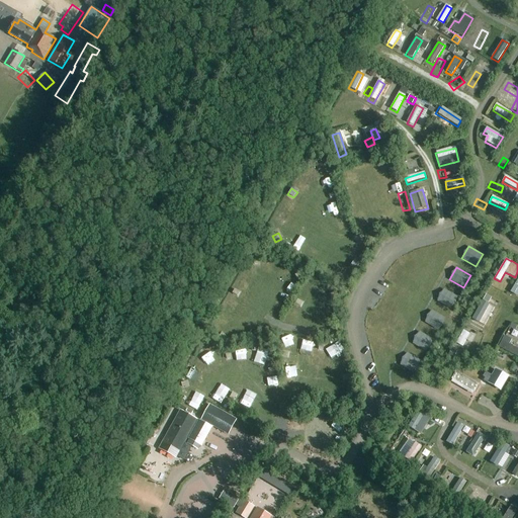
[(436,300),(451,310),(458,296),(443,288),(436,300)]
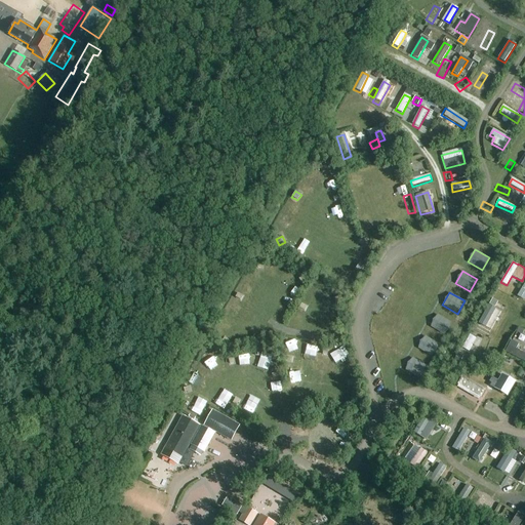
[(478,323),(484,326),(495,308),(489,305),(478,323)]
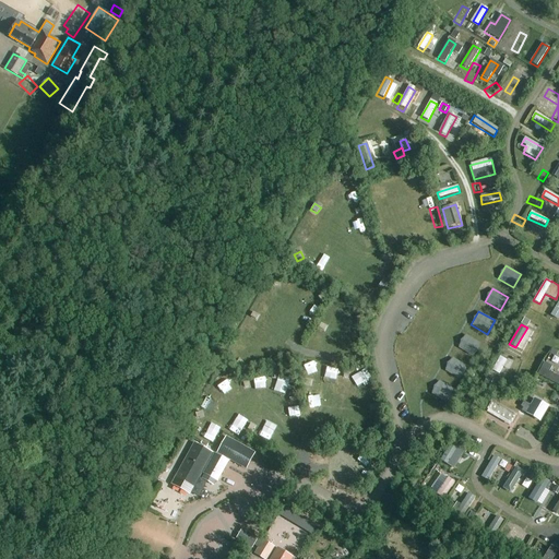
[(458,347),(474,357),(482,343),(465,334),(458,347)]
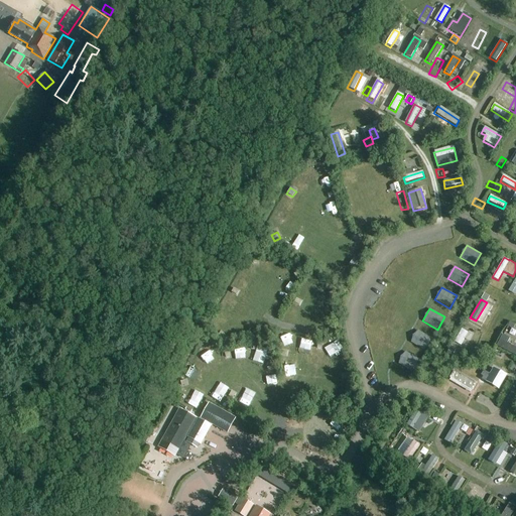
[(410,342),(425,351),(432,339),(417,330),(410,342)]
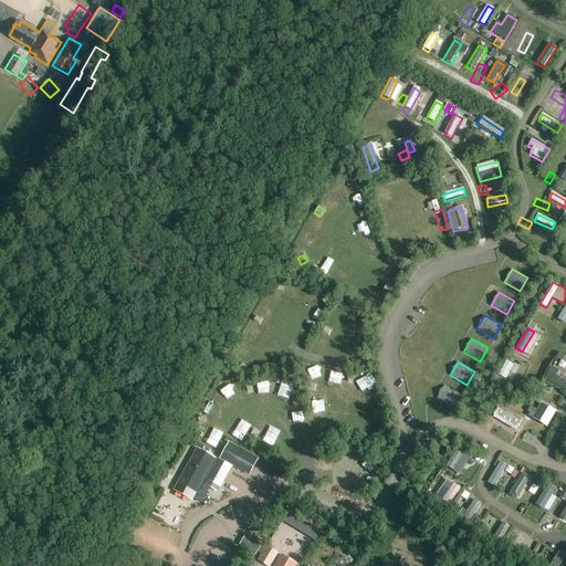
[(505,379),(513,366),(507,363),(499,376),(505,379)]
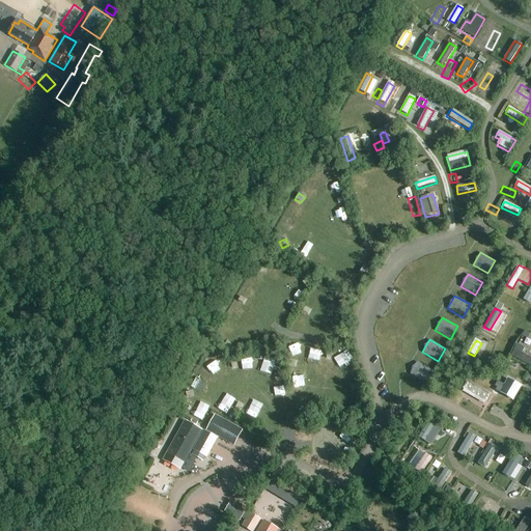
[(516,343),(510,355),(530,365),(530,363),(530,356),(522,352),(524,347),(516,343)]
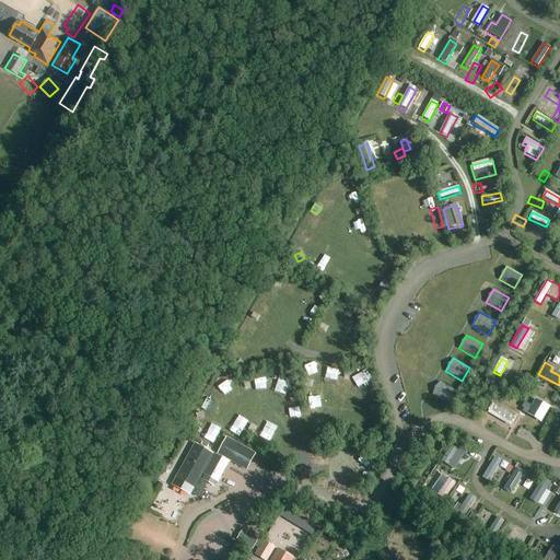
[(431,395),(447,404),(456,391),(440,381),(431,395)]
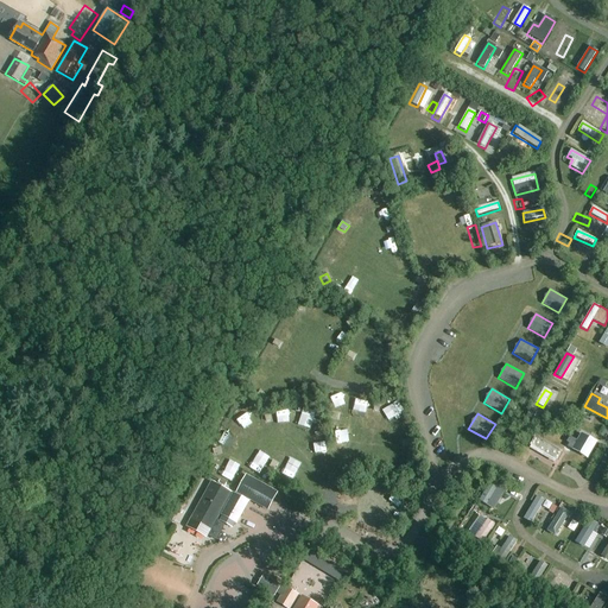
[(570,436),(567,442),(570,444),(568,448),(588,458),(597,442),(581,432),(577,441),(570,436)]
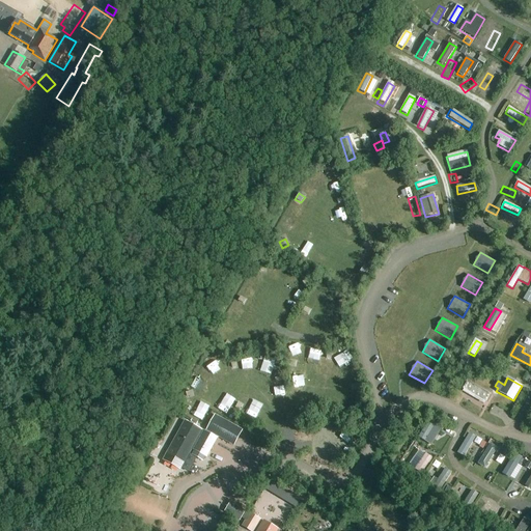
[(467,381),(463,389),(486,402),(490,397),(491,394),(480,388),(467,381)]
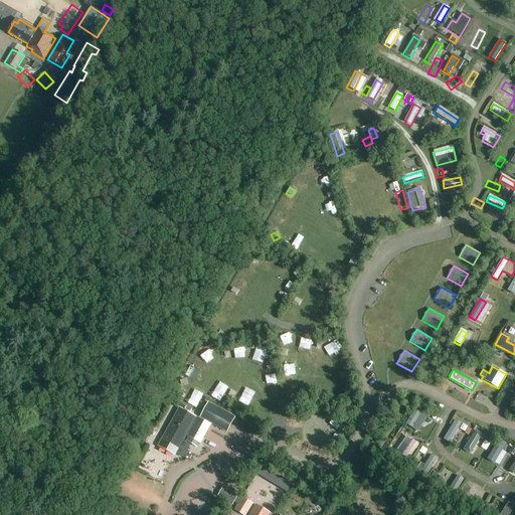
[(179,408),(159,444),(160,447),(172,454),(176,453),(178,449),(176,448),(179,442),(183,434),(186,436),(188,436),(187,437),(188,437),(187,439),(188,443),(194,446),(197,445),(198,443),(200,444),(210,425),(224,434),(233,417),(207,403),(197,419),(179,408)]
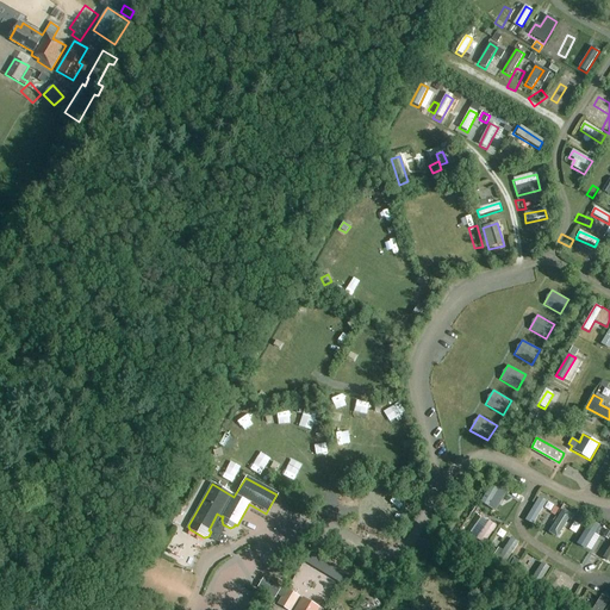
[(480,504),(489,509),(499,491),(491,486),(480,504)]
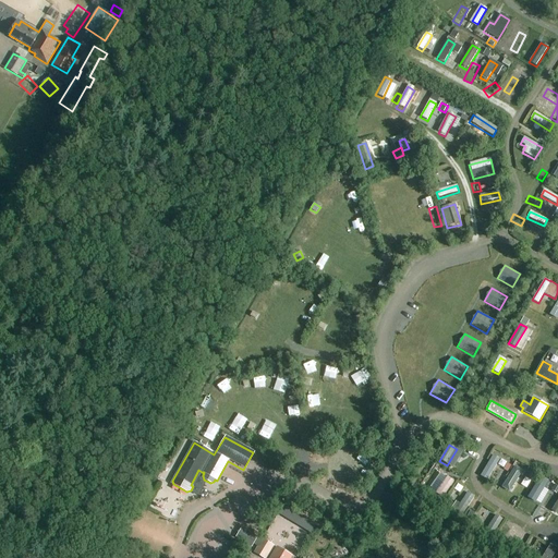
[(482,474),(488,477),(498,460),(493,457),(482,474)]
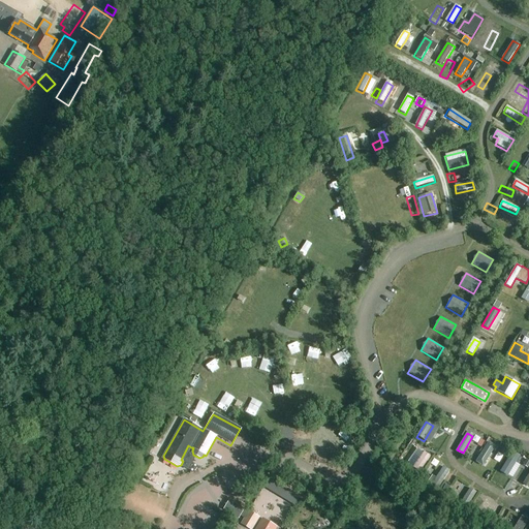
[(481,438),(477,444),(481,447),(486,441),(481,438)]
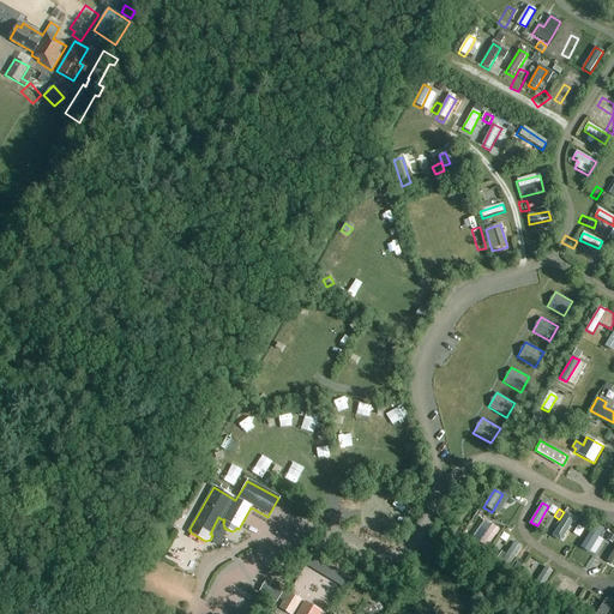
[(552,537),(560,543),(576,519),(567,515),(552,537)]
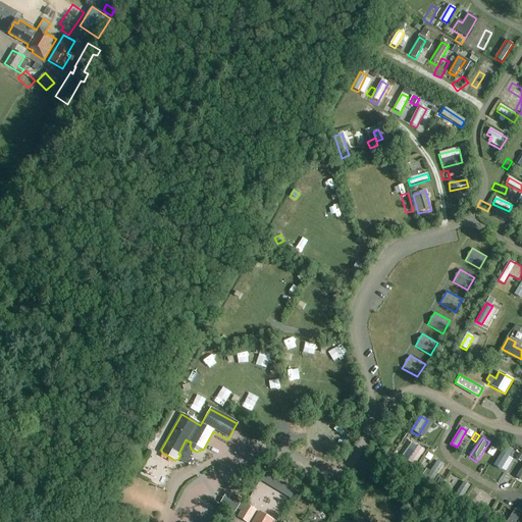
[(425,452),(419,448),(407,464),(413,468),(425,452)]
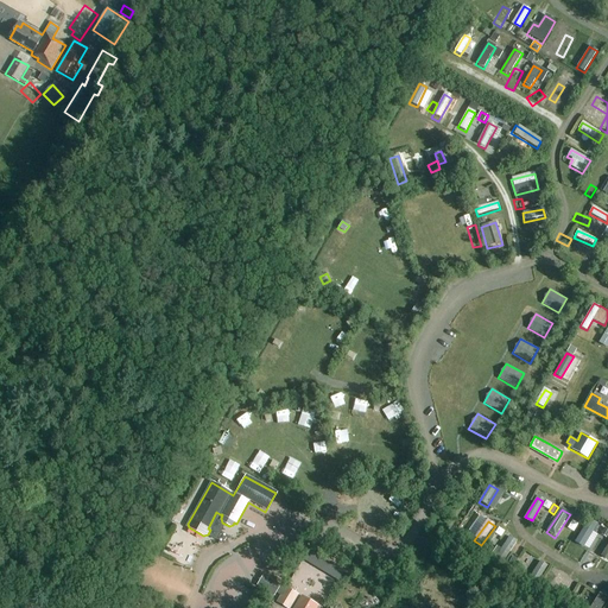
[(575,544),(584,549),(597,526),(589,521),(575,544)]
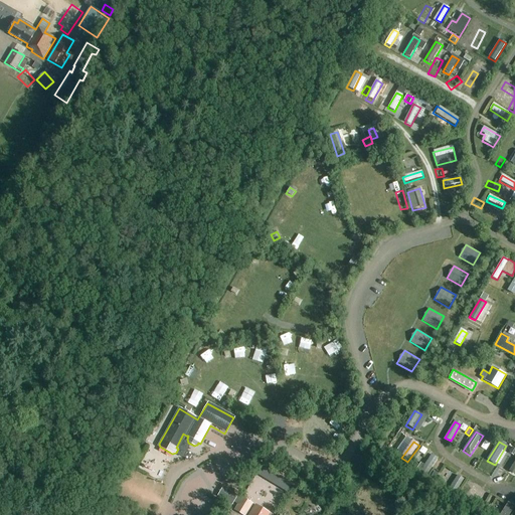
[(438,460),(432,456),(419,473),(425,478),(438,460)]
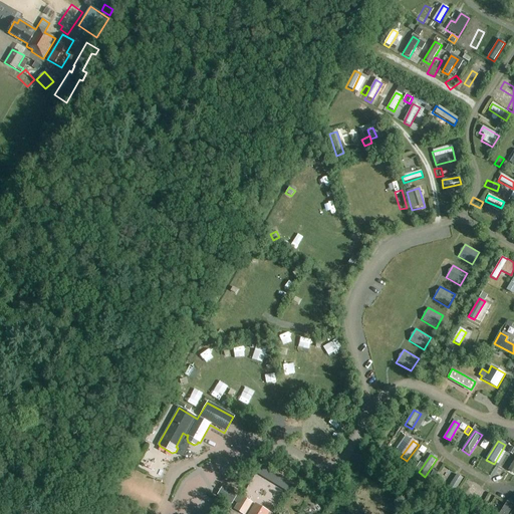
[(261,465),(256,473),(262,477),(267,469),(261,465)]
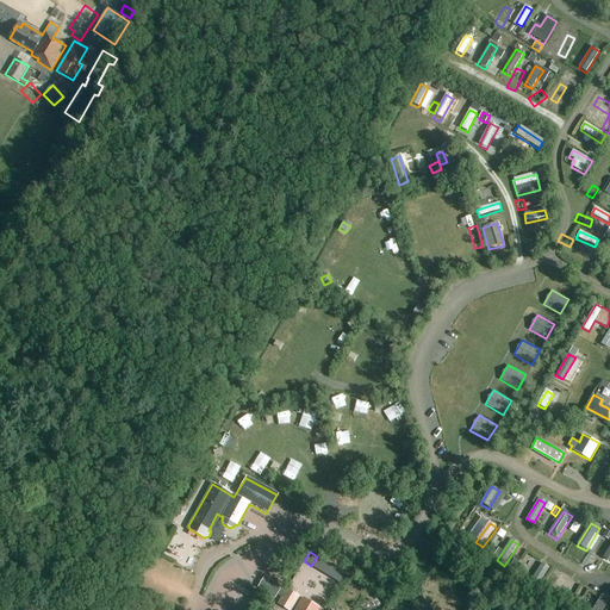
[(549,570),(541,565),(530,582),(539,586),(549,570)]
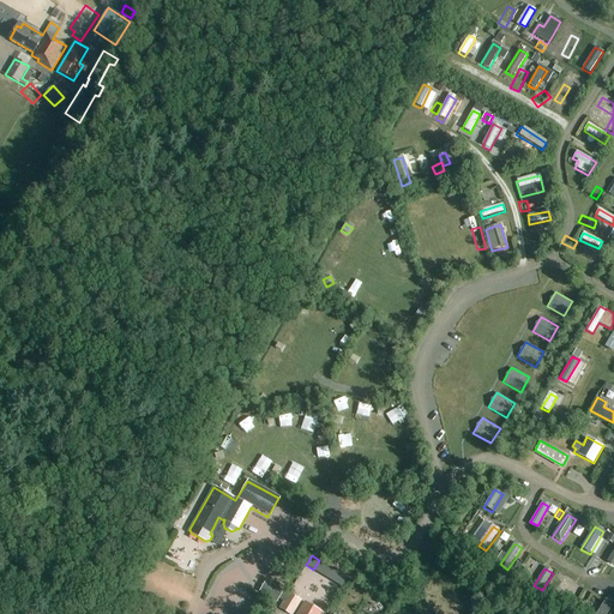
[(341,573),(335,583),(342,587),(348,577),(341,573)]
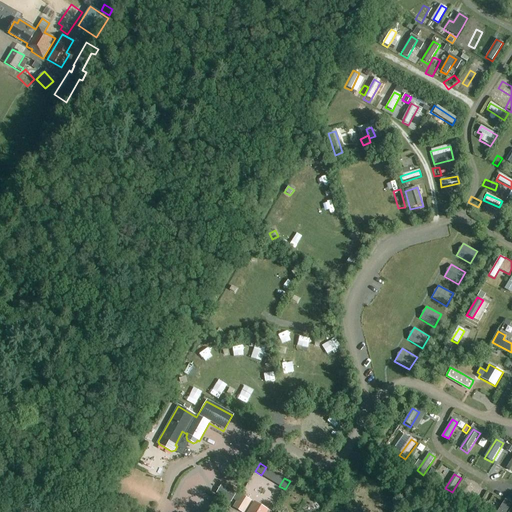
[(218,488),(215,493),(231,502),(237,493),(221,483),(218,488)]
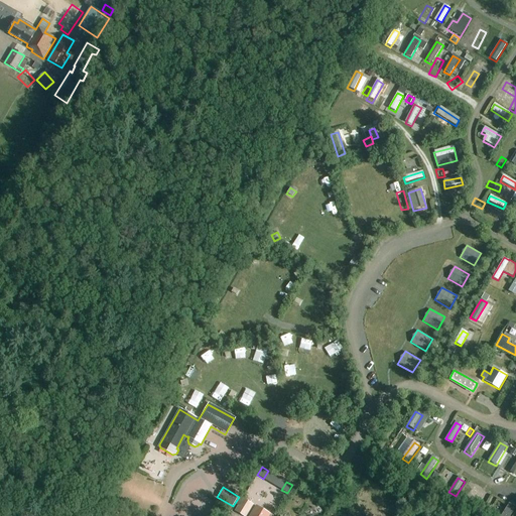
[(490,497),(483,493),(473,508),(480,513),(490,497)]
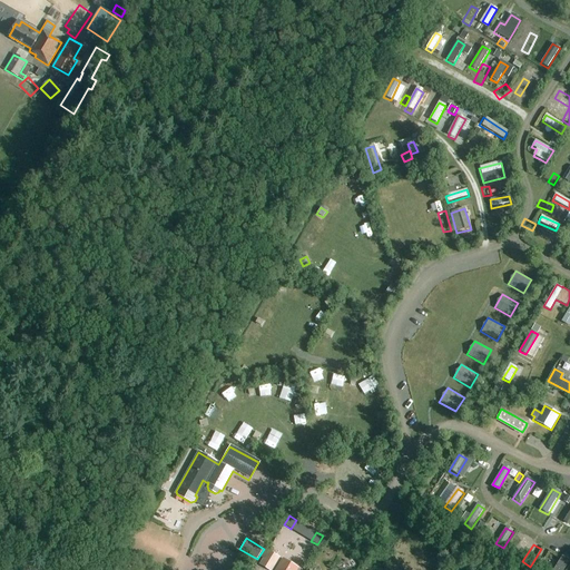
[(259,564),(268,569),(272,569),(279,558),(267,550),(259,564)]
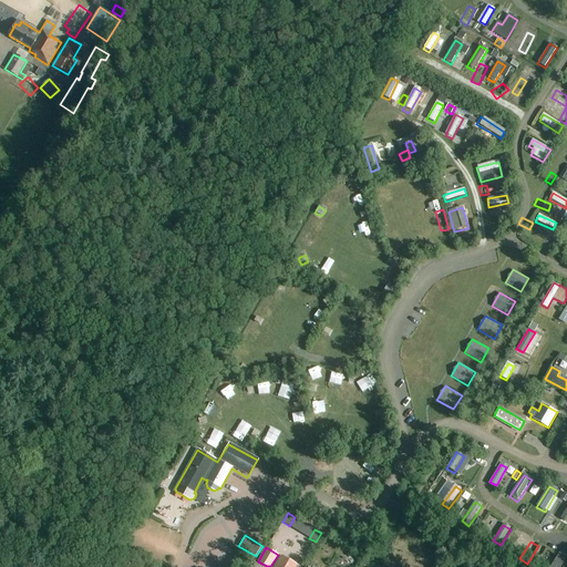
[(562,566),(566,559),(566,558),(558,554),(550,566),(562,566)]
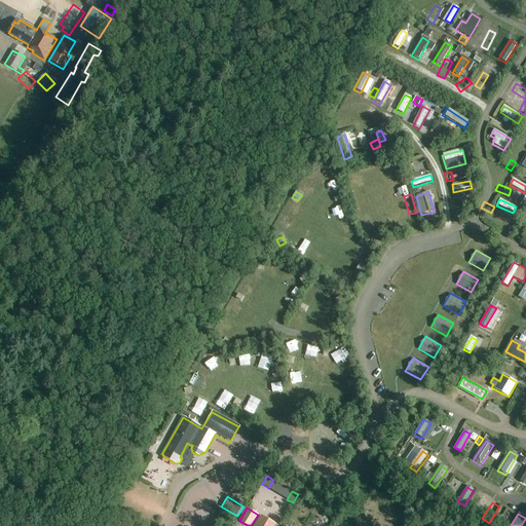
[(273,525),(274,524),(261,516),(255,525),(273,525)]
